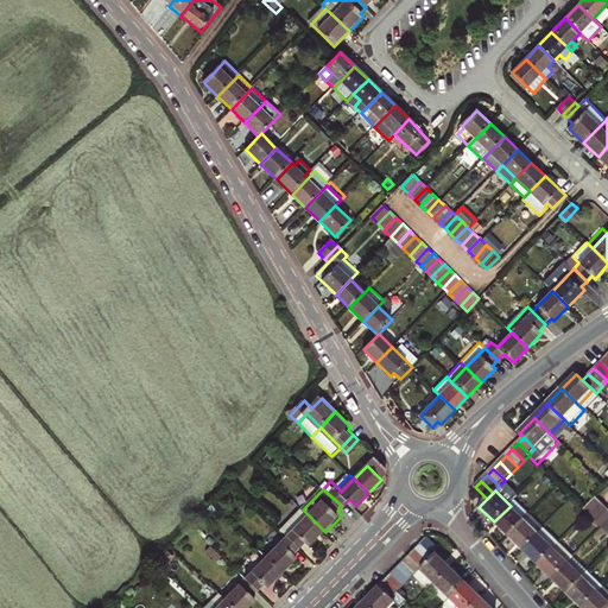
[(584,511),(590,517),(603,504),(597,498),(584,511)]
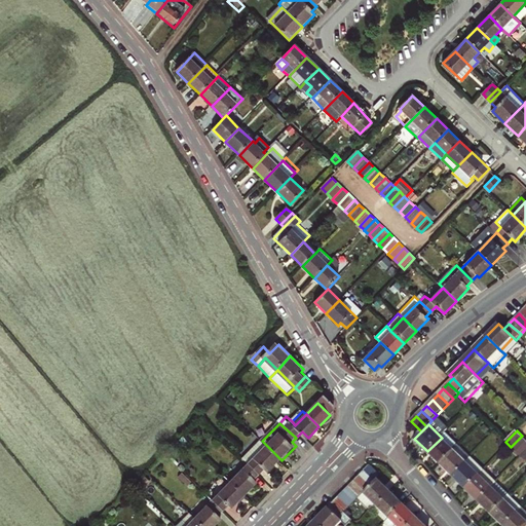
[(511,447),(517,452),(525,441),(525,439),(522,436),(511,447)]
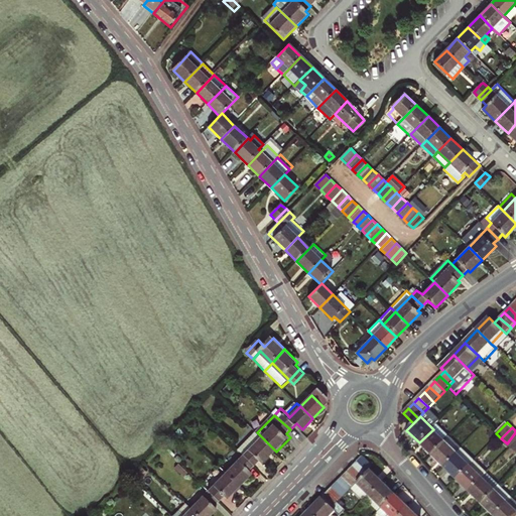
[(433,429),(419,442),(432,456),(446,441),(433,429)]
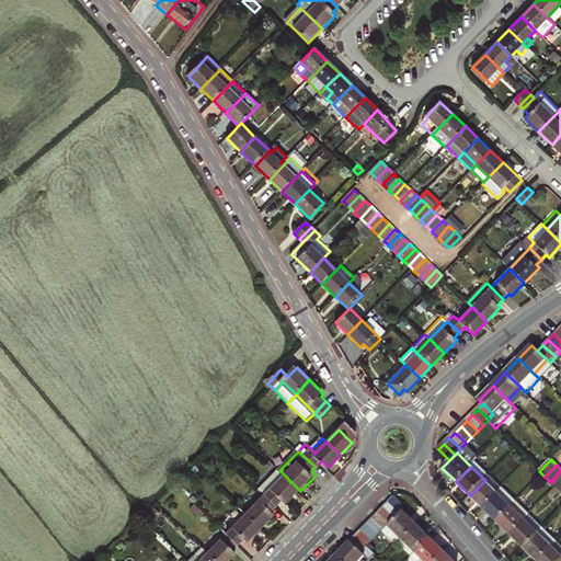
[(266,494),(276,504),(282,499),(288,503),(300,491),(279,470),(262,490),(266,494)]
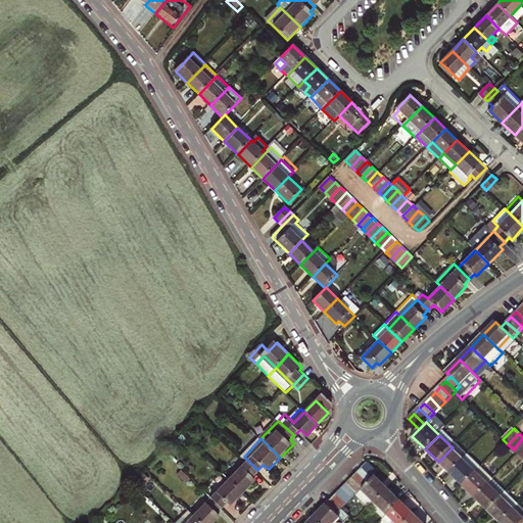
[(522,438),(514,449),(519,454),(522,448),(522,438)]
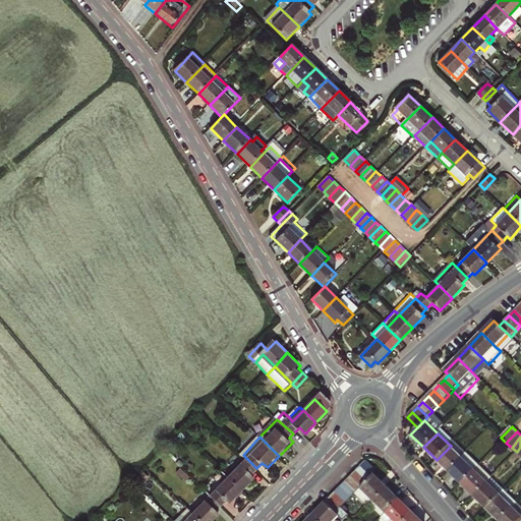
[(451,446),(437,460),(450,472),(463,458),(451,446)]
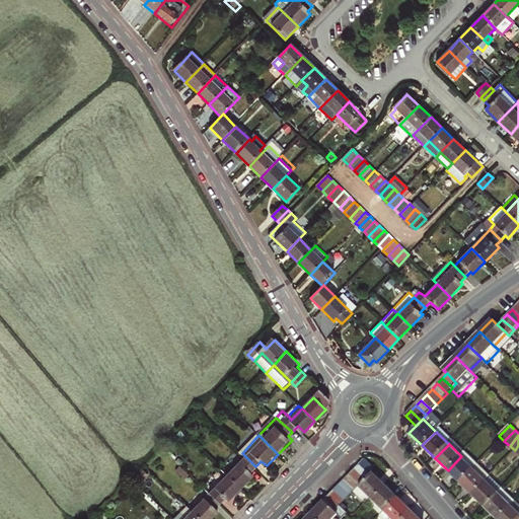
[(461,456),(448,470),(460,483),(478,463),(466,452),(461,456)]
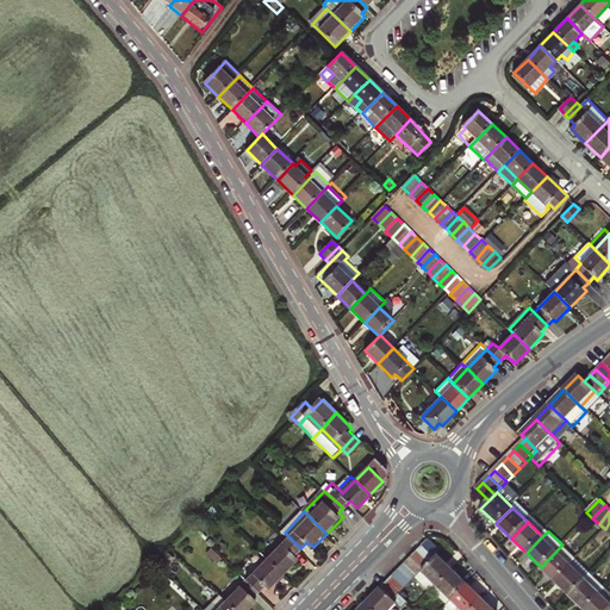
[(271,558),(287,573),(303,559),(297,553),(300,548),(290,537),(271,558)]
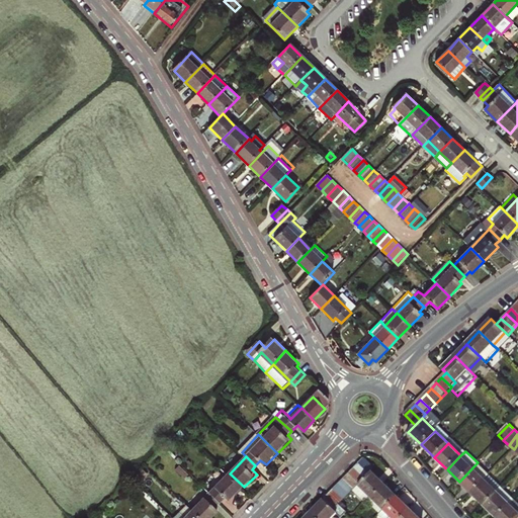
[(369,475),(364,480),(359,485),(359,486),(372,498),(386,484),(373,470),(371,465),(363,459),(358,464),(369,475)]
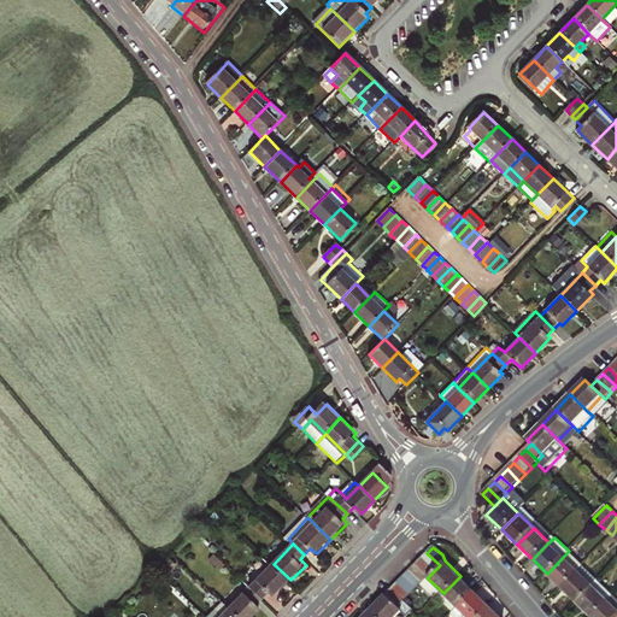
[(569,551),(547,574),(562,588),(577,571),(585,565),(569,551)]
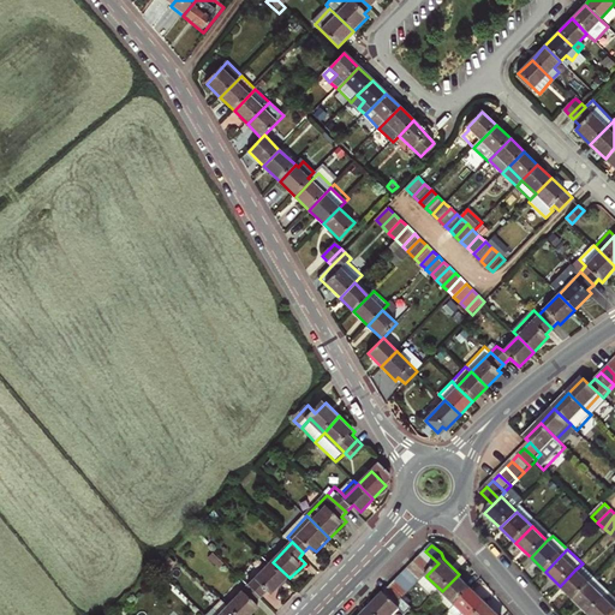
[(419,557),(433,569),(439,563),(425,551),(419,557)]
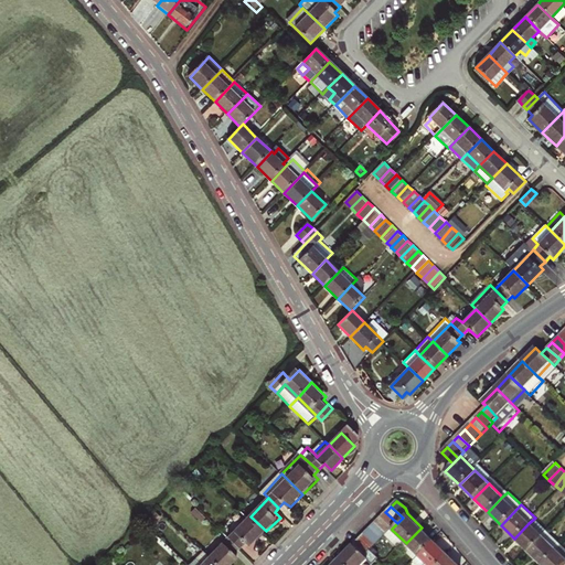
[(385,512),(380,518),(392,529),(397,523),(385,512)]
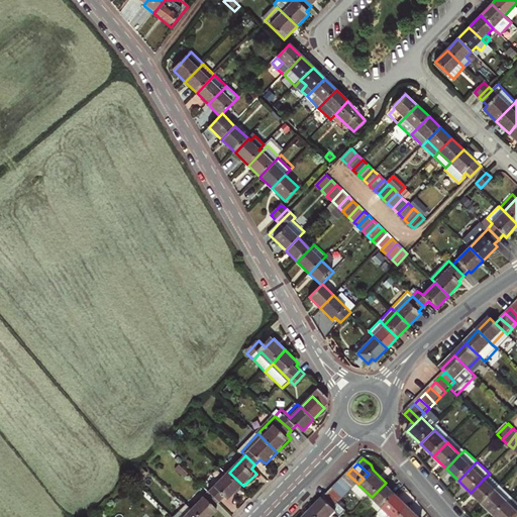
[(504,484),(491,472),(490,474),(484,479),(497,491),(501,486),(504,484)]
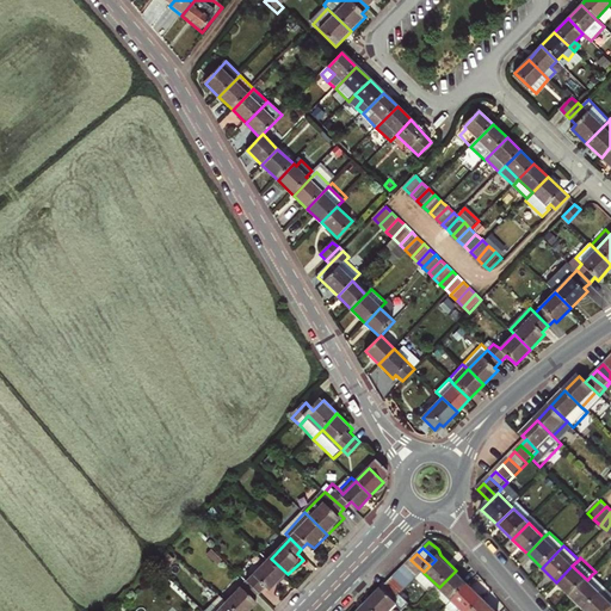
[(250,581),(259,591),(267,584),(273,590),(288,574),(271,559),(250,581)]
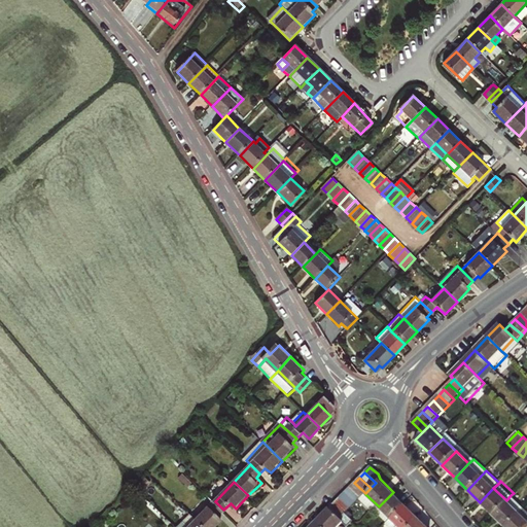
[(354,483),(349,488),(360,498),(365,494),(365,493),(354,483)]
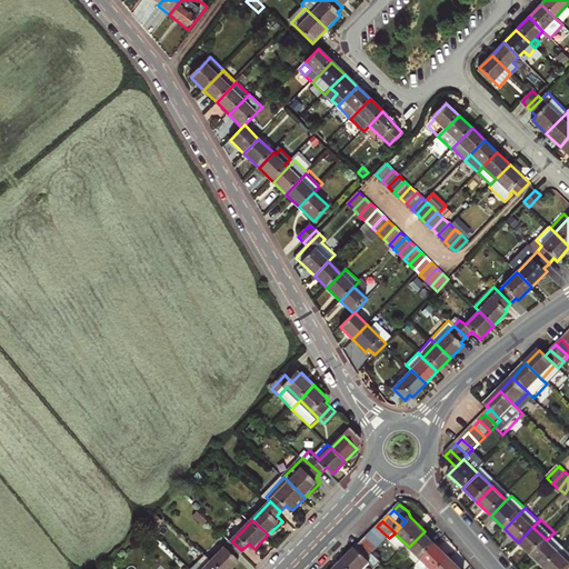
[(377,527),(371,532),(383,545),(389,538),(377,527)]
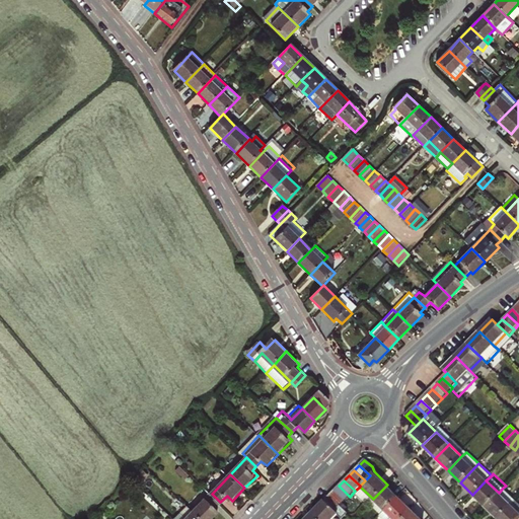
[(486,480),(472,495),(485,507),(499,493),(486,480)]
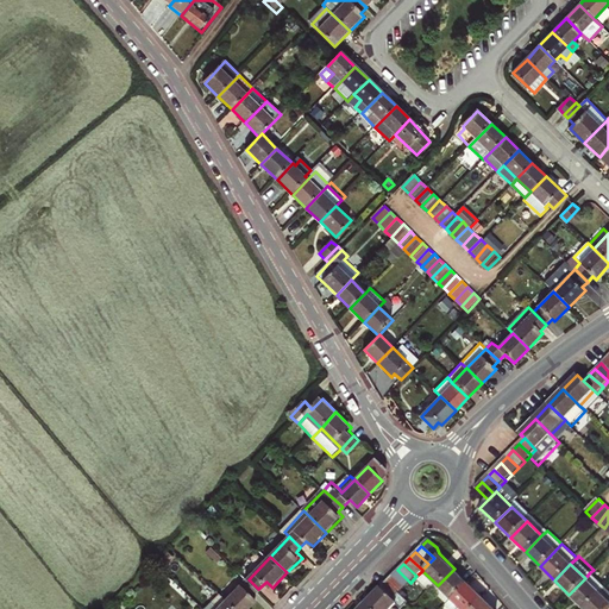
[(438,585),(432,591),(427,596),(441,608),(446,604),(469,582),(454,569),(438,585)]
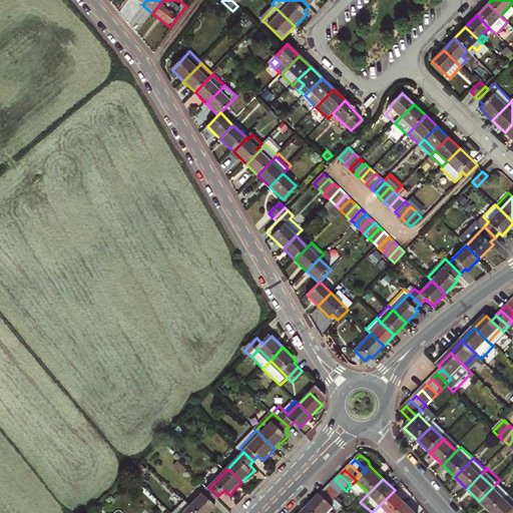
[(335,480),(330,485),(341,496),(346,491),(335,480)]
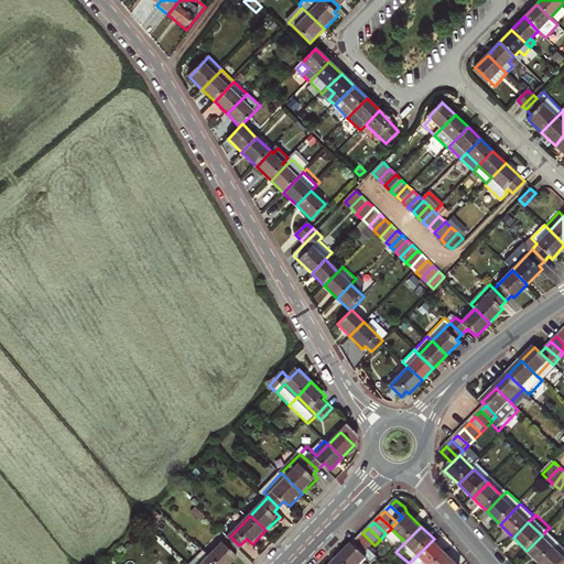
[(391,529),(386,533),(400,548),(405,542),(391,529)]
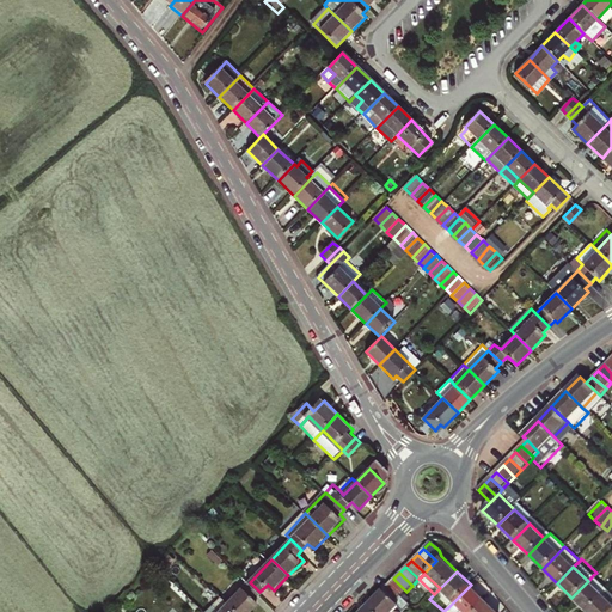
[(609,589),(593,575),(588,581),(603,595),(609,589)]
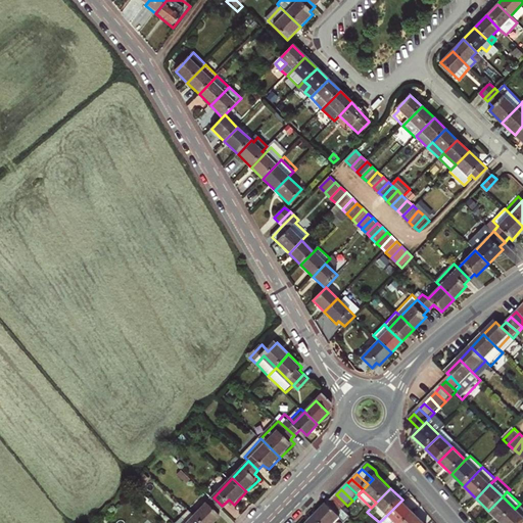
[(347,506),(336,494),(332,500),(343,510),(347,506)]
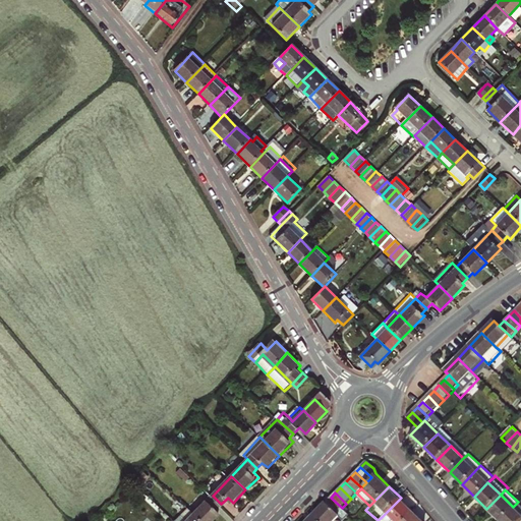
[(501,495),(486,509),(500,520),(513,507),(501,495)]
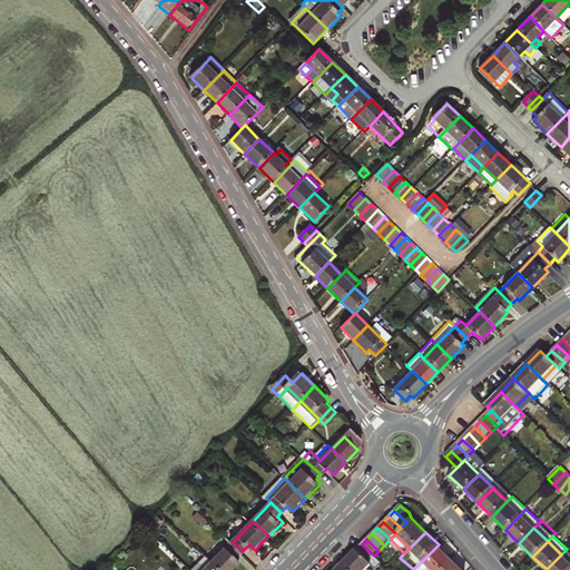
[(213,562),(220,569),(234,569),(242,563),(236,558),(242,551),(233,542),(226,548),(222,543),(207,557),(213,562)]
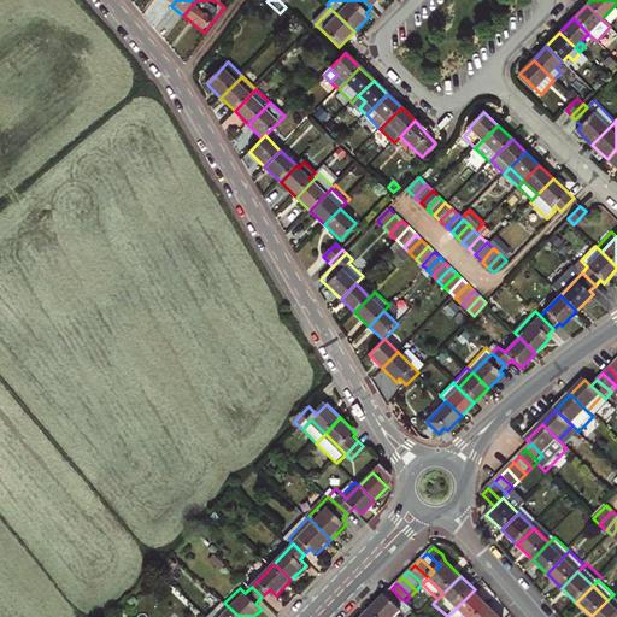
[(392,589),(386,595),(399,607),(405,601),(392,589)]
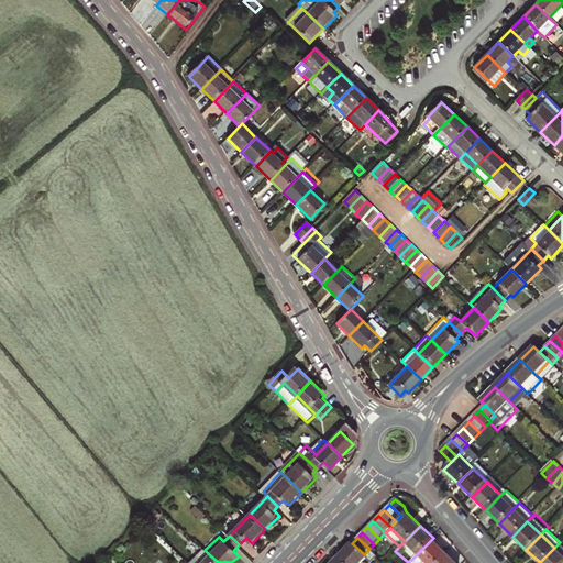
[(433,538),(412,559),(417,562),(435,562),(448,552),(433,538)]
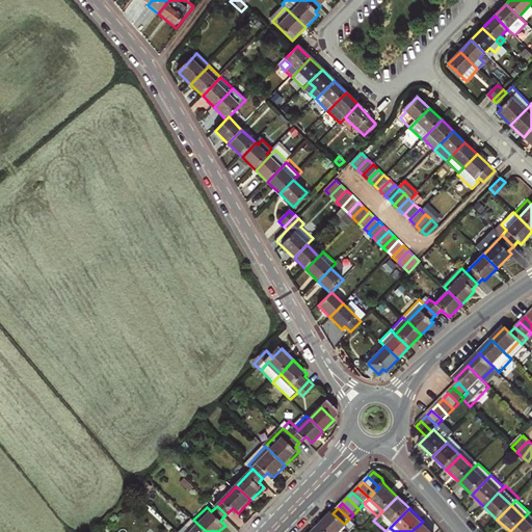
[(320,526),(325,531),(343,531),(348,528),(344,524),(333,513),(320,526)]
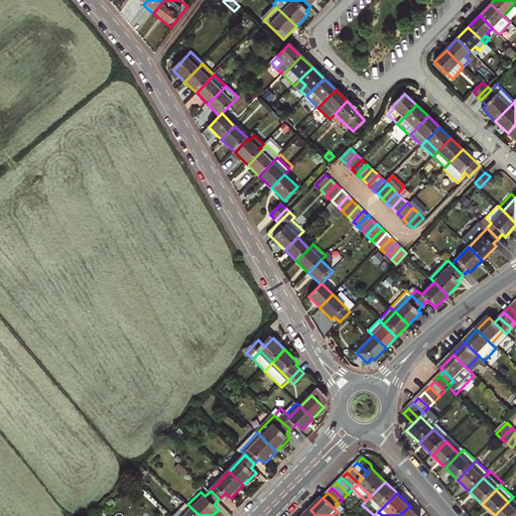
[(515,515),(515,509),(508,502),(495,515),(494,515),(515,515)]
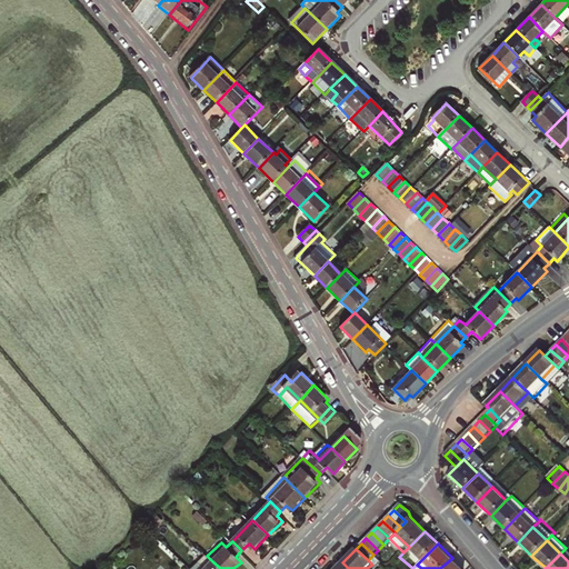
[(193,568),(220,568),(212,561),(207,556),(193,568)]
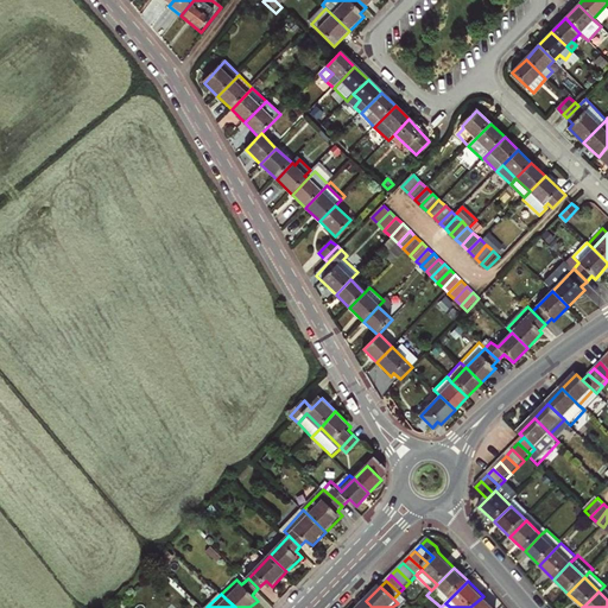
[(495,607),(483,596),(470,607),(495,607)]
